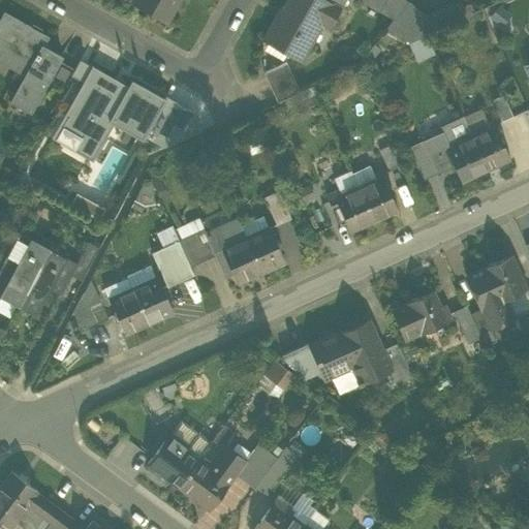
[(136,0),(134,4),(166,22),(179,0),(136,0)]
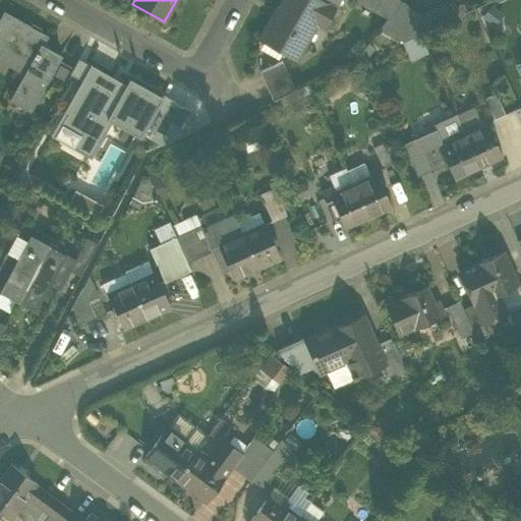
[(258,40),(294,60),(315,22),(324,27),(335,7),(322,0),(284,0),(272,22),(270,21),(258,40)]
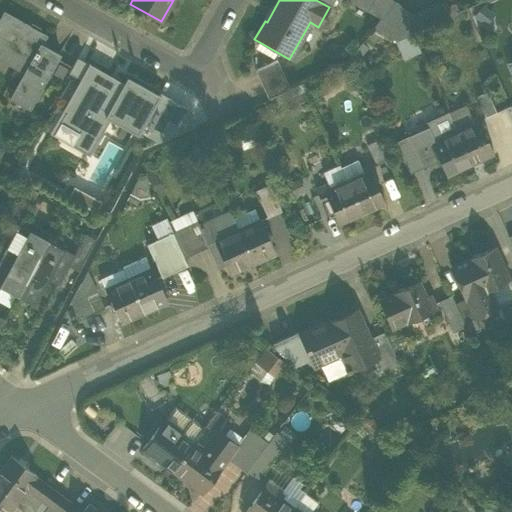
[(267,22),(279,0),(276,0),(265,21),(267,22)]
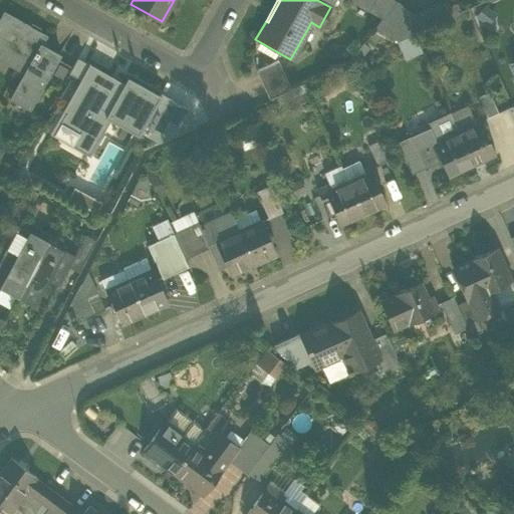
[(349,0),(367,10),(372,0),(349,0)]
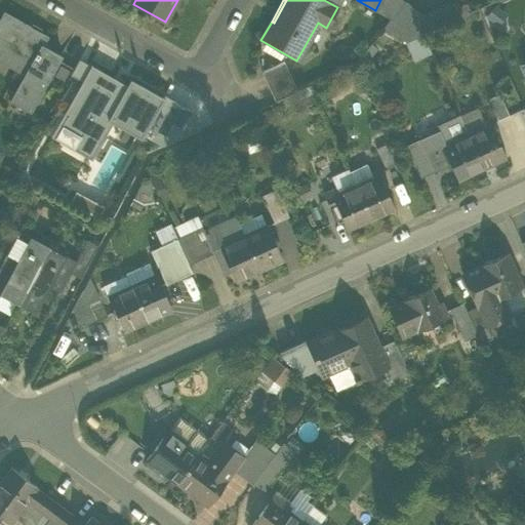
[(402,0),(380,0),(375,10),(389,17),(402,0)]
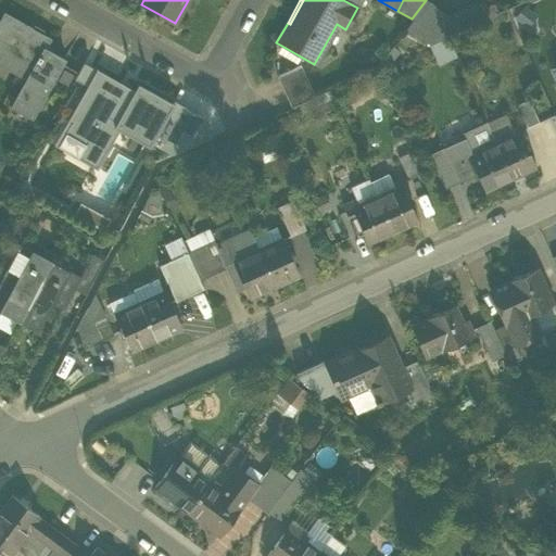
[(446,36),(487,19),(479,2),(478,0),(446,14),(428,0),(426,0),(412,19),(404,29),(430,43),(446,36)]
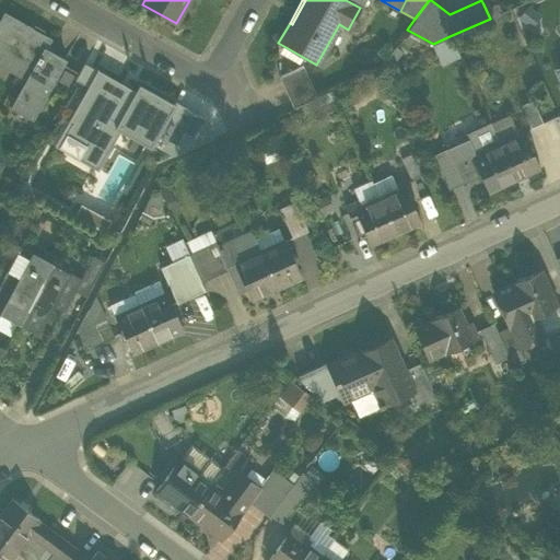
[(488,1),(482,2),(490,19),(500,14),(494,3),(490,6),(488,1)]
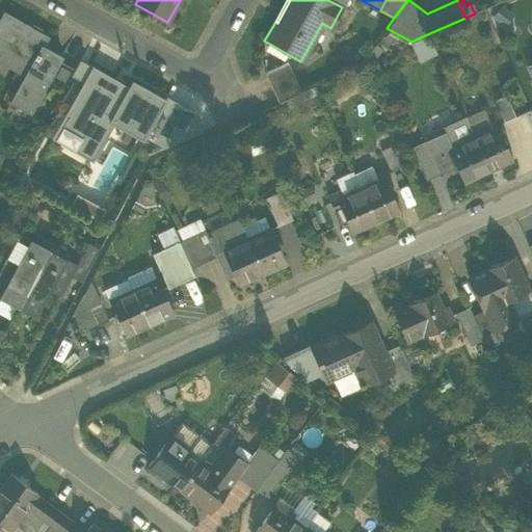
[(501,5),(491,18),(504,28),(514,16),(501,5)]
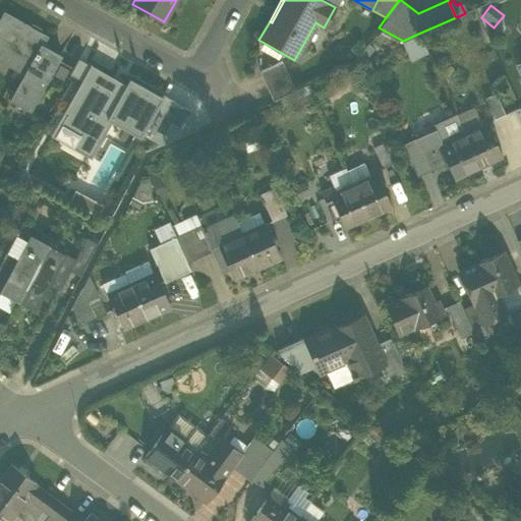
[(9,100),(30,111),(61,55),(42,45),(47,36),(3,11),(0,16),(0,33),(2,35),(0,37),(0,56),(25,70),(23,74),(9,100)]
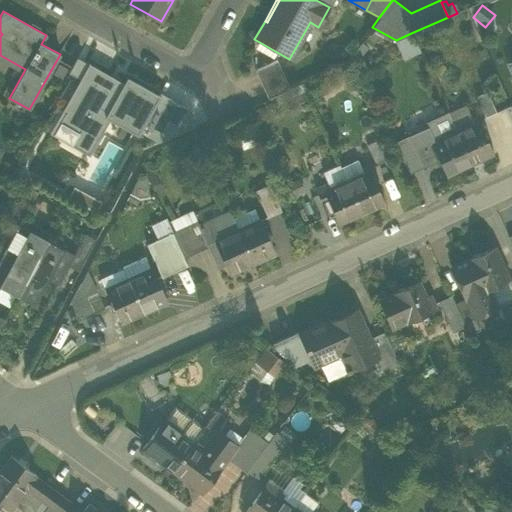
[(420,52),(411,33),(396,40),(404,59),(420,52)]
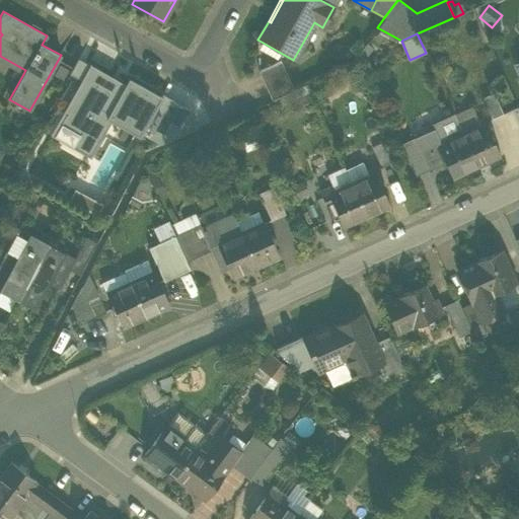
[(0,56),(0,60),(23,74),(25,70),(0,56)]
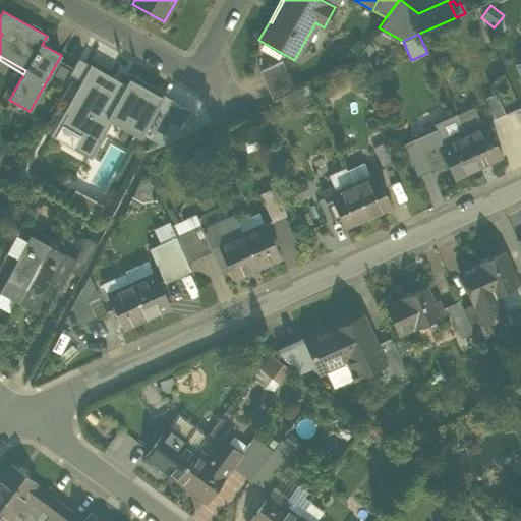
[(81,80),(90,65),(78,59),(69,74),(81,80)]
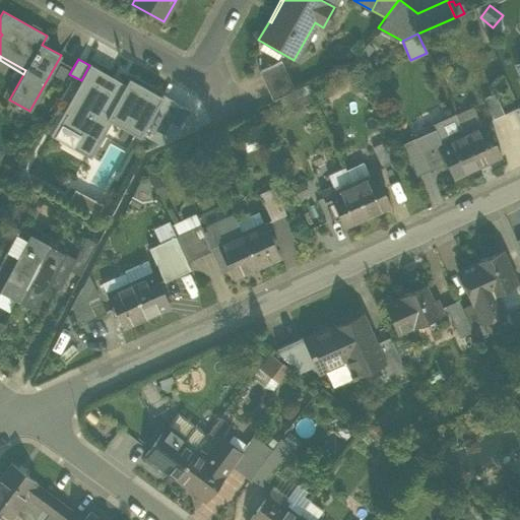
[(258,71),(271,100),(294,89),(280,61),(258,71)]
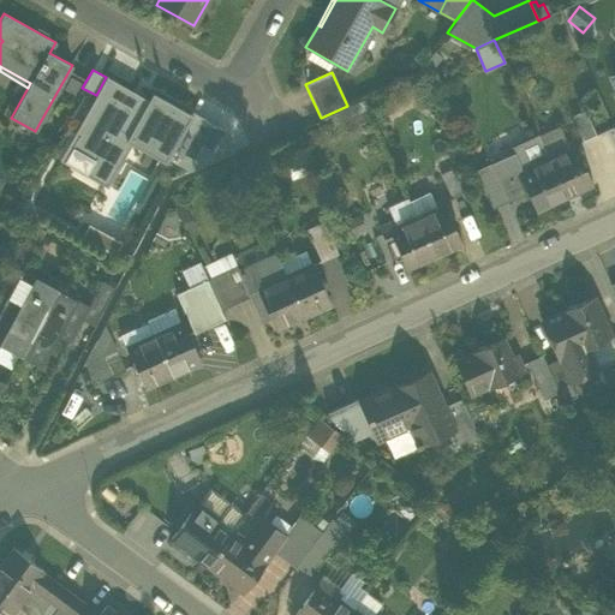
[(148,102),(150,99),(107,75),(106,77),(96,95),(69,143),(115,171),(130,144),(129,142),(115,166),(94,154),(96,148),(76,137),(91,109),(93,111),(101,95),(109,81),(148,102)]
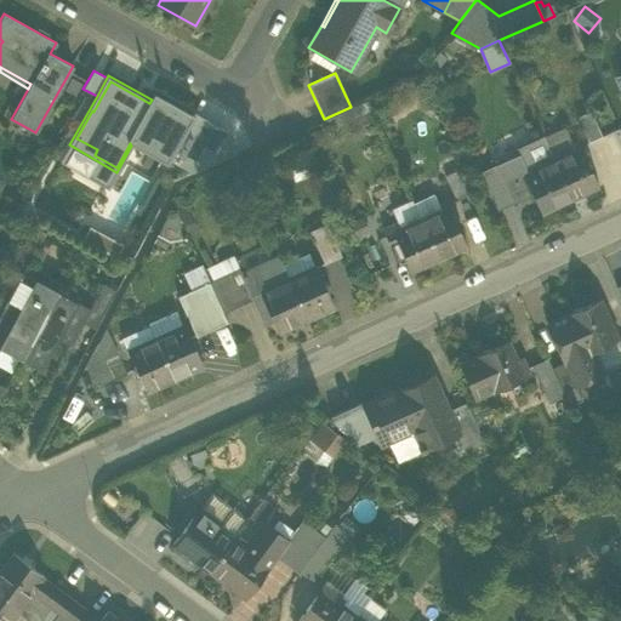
[(135,103),(147,107),(149,103),(110,81),(102,96),(130,112),(135,103)]
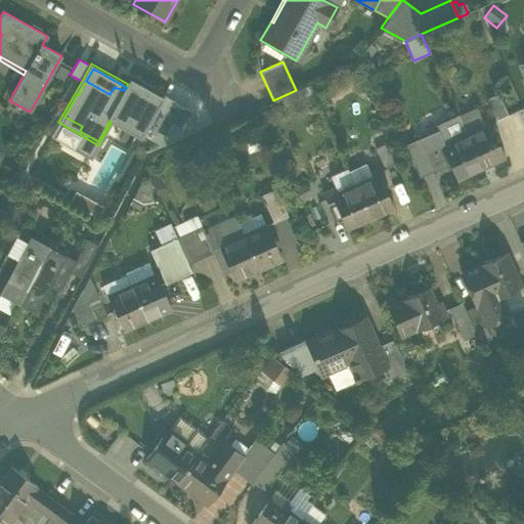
[(128,84),(126,87),(124,90),(125,90),(131,81),(162,98),(162,97),(130,79),(128,84)]
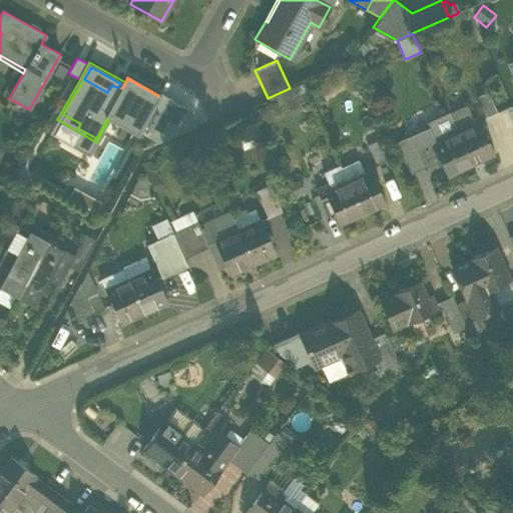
[(96,138),(107,118),(108,116),(110,117),(111,115),(138,131),(158,96),(128,79),(122,88),(121,88),(111,85),(107,92),(84,79),(77,92),(76,91),(63,114),(80,123),(78,128),(96,138)]
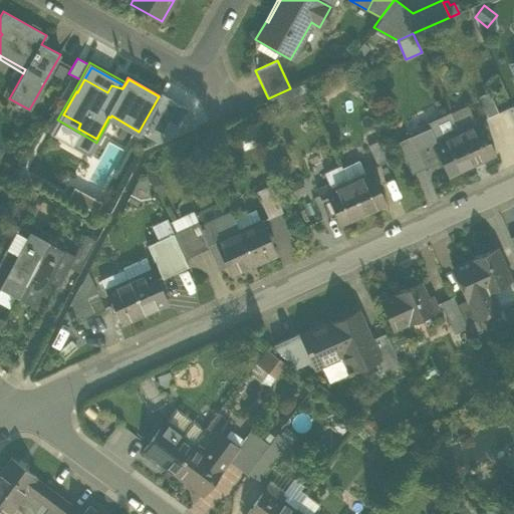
[(478,96),(487,117),(498,112),(489,91),(478,96)]
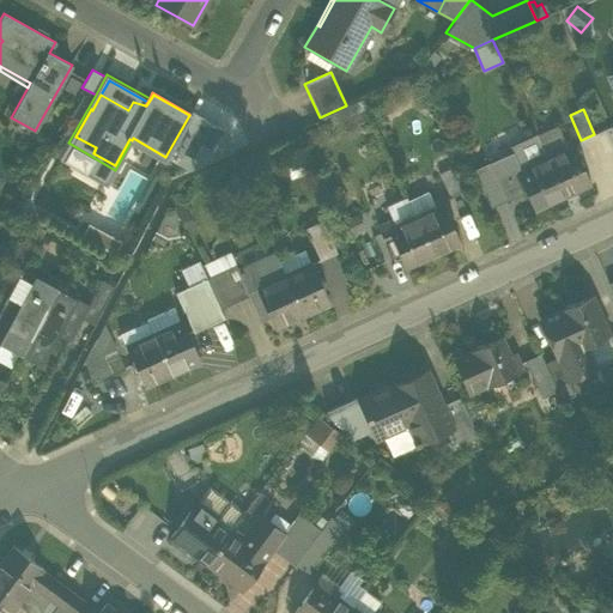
[(165,157),(167,157),(189,170),(234,150),(223,128),(190,110),(189,114),(189,115),(165,157)]
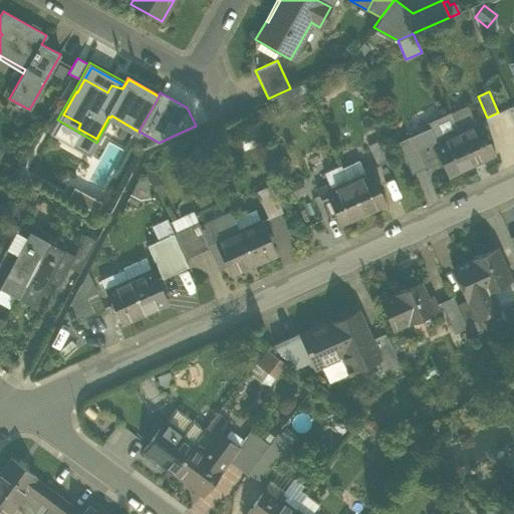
[(466,104),(449,112),(457,132),(475,123),(473,118),(466,104)]
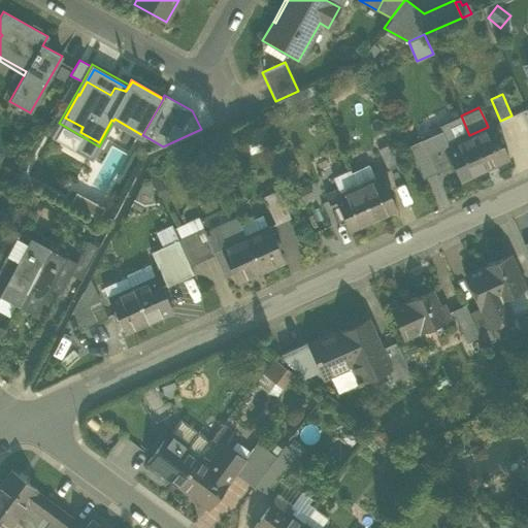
[(452,142),(469,135),(461,116),(459,116),(459,113),(456,114),(457,117),(438,125),(441,131),(446,139),(450,138),(452,142)]
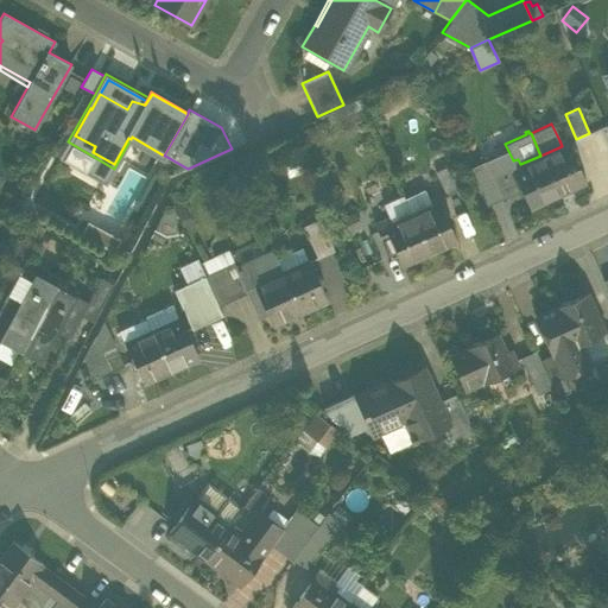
[(165,156),(164,156),(132,137),(131,139),(128,138),(127,140),(128,143),(163,162),(165,156)]
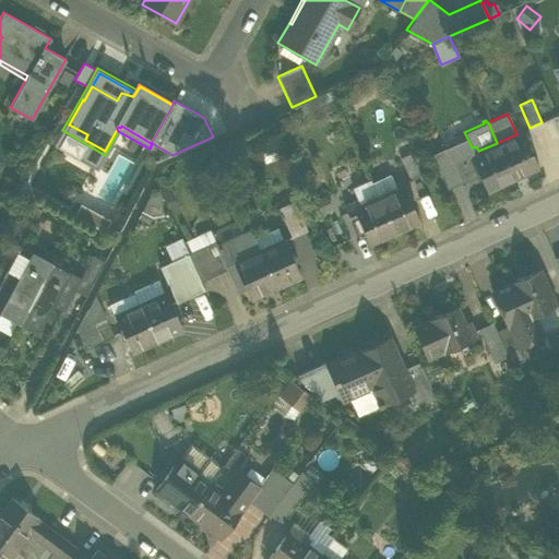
[(516,134),(497,143),(514,180),(539,168),(520,127),(514,129),(516,134)]
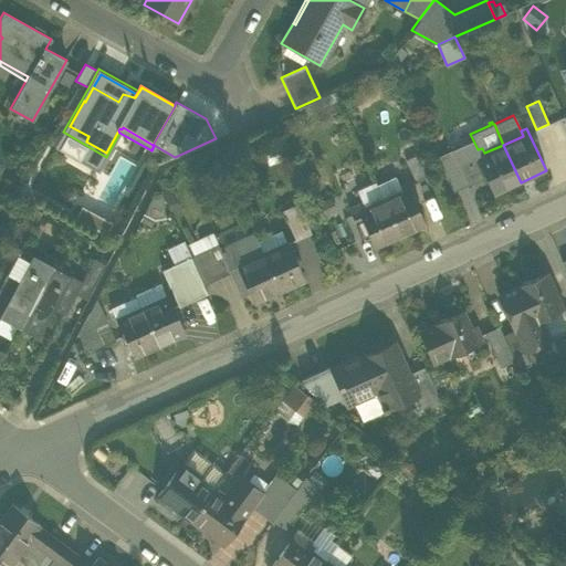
[(106,157),(63,132),(53,149),(96,174),(106,157)]
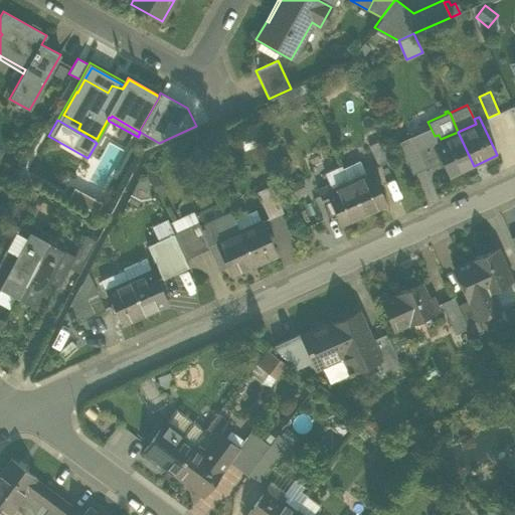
[(451,176),(474,166),(458,132),(441,139),(439,135),(435,136),(431,128),(410,137),(424,168),(438,162),(437,161),(443,158),(443,160),(451,176)]
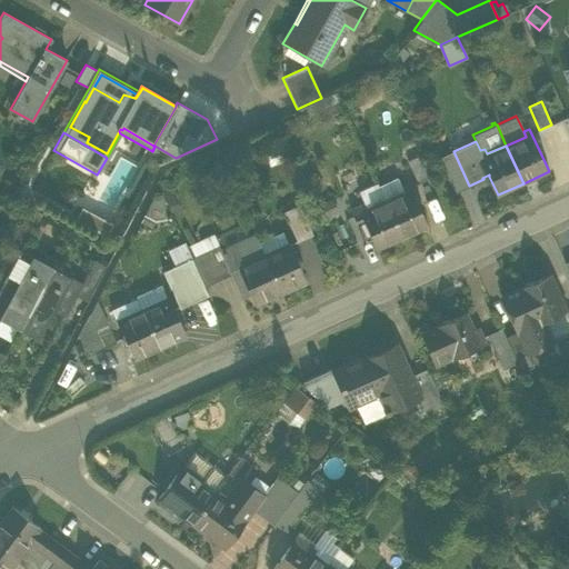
[(439,158),(455,192),(469,186),(453,151),(439,158)]
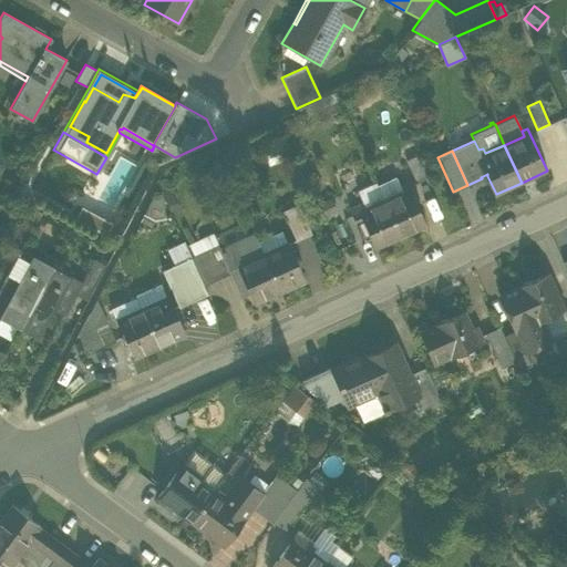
[(406,161),(415,183),(429,177),(428,175),(419,155),(406,161)]
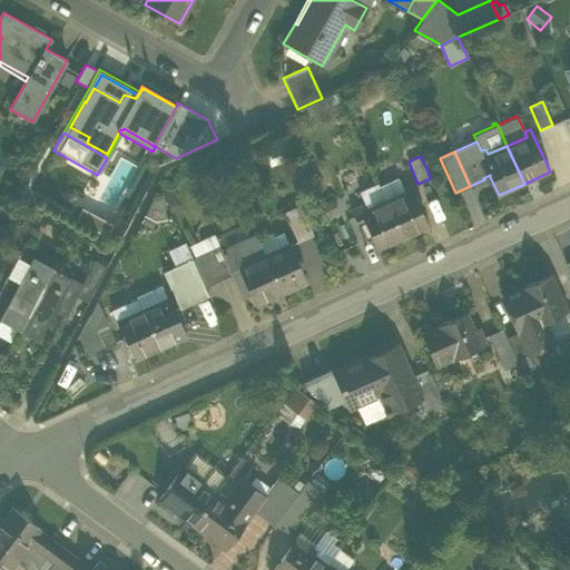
[(404,192),(402,186),(397,177),(379,185),(385,200),(404,192)]
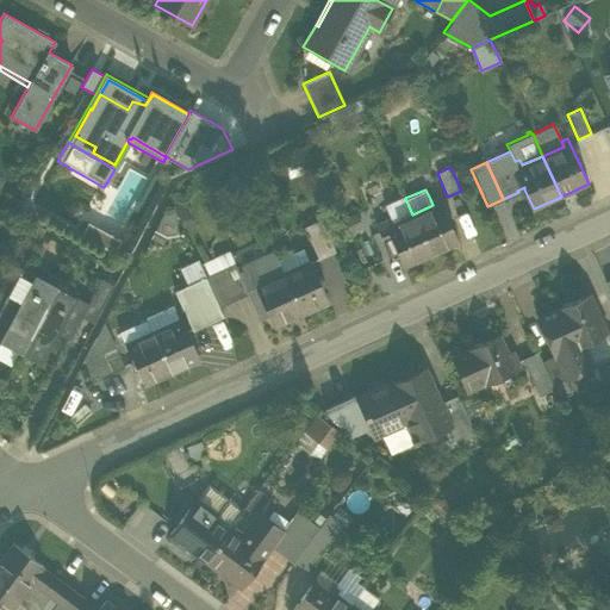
[(390,218),(392,223),(412,215),(405,198),(404,197),(384,205),(390,218)]
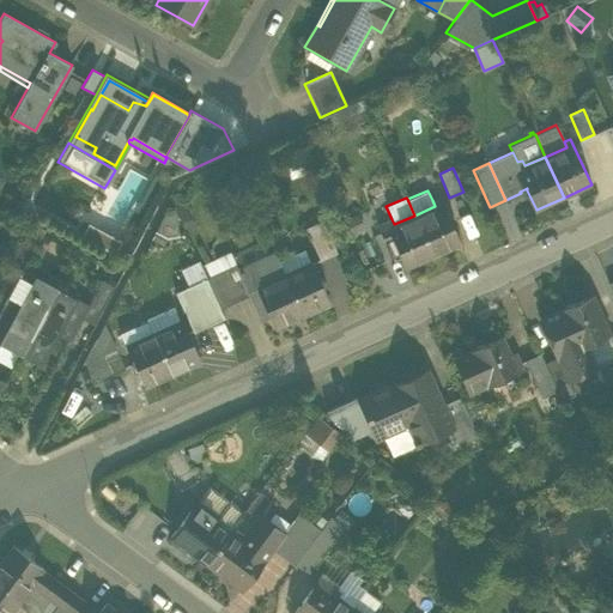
[(435,206),(414,216),(432,256),(461,244),(441,201),(439,198),(432,200),(435,206)]
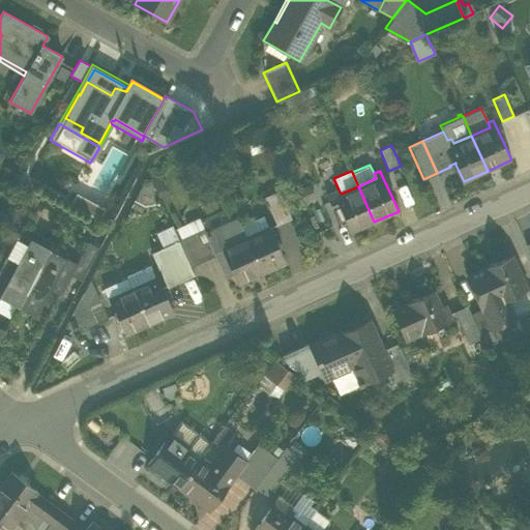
[(152,183),(139,184),(131,199),(145,206),(162,203),(152,183)]
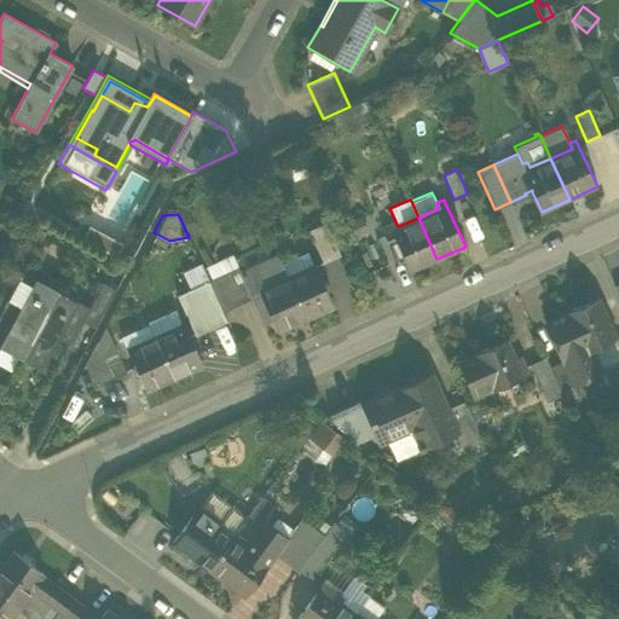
[(409,272),(437,259),(418,218),(398,226),(395,221),(381,227),(388,246),(395,242),(409,272)]
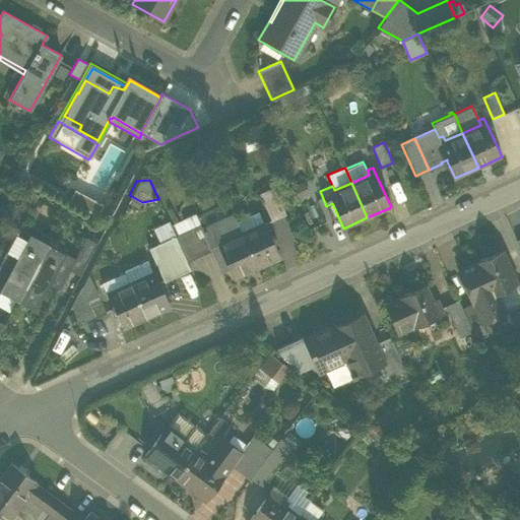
[(260,194),(271,220),(285,214),(273,188),(260,194)]
